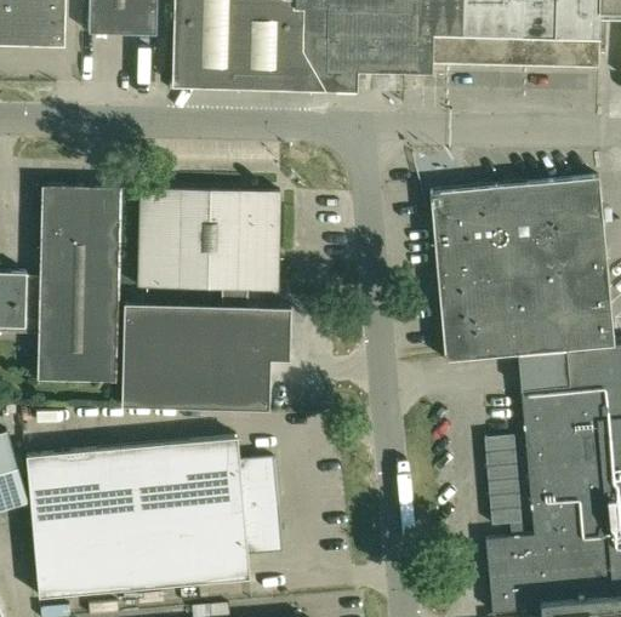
[(0,0),(0,45),(66,46),(66,0),(0,0)]
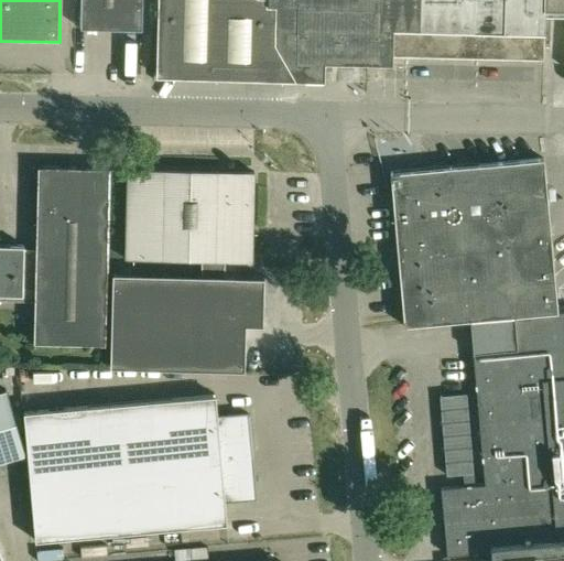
[(143,32),(143,0),(82,0),(82,31),(143,32)]
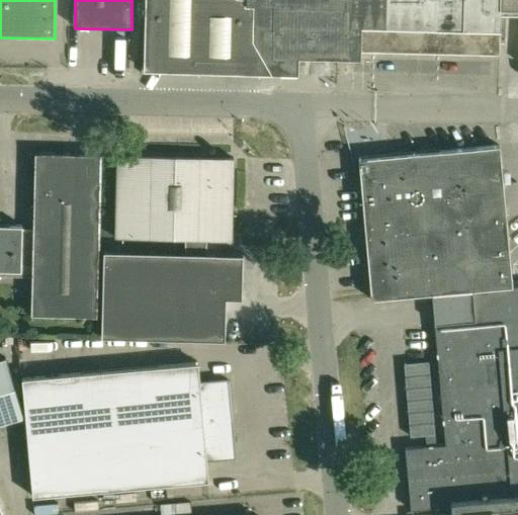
[(499,58),(500,17),(500,11),(517,11),(517,0),(146,0),(144,72),(261,76),(272,76),(297,76),(297,74),(297,67),(304,67),(305,60),(360,62),(360,54),(369,55),(499,58)]
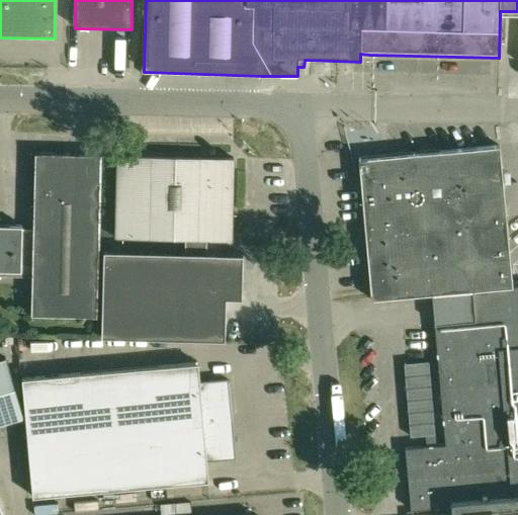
[(499,148),(358,161),(360,178),(370,298),(371,302),(371,303),(432,297),(512,289),(499,148)]
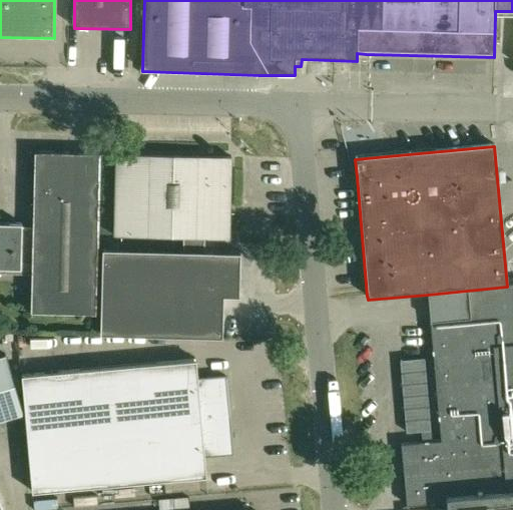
[(21,267),(21,277),(32,277),(31,315),(97,317),(100,155),(35,154),(34,229),(22,229),(21,267)]
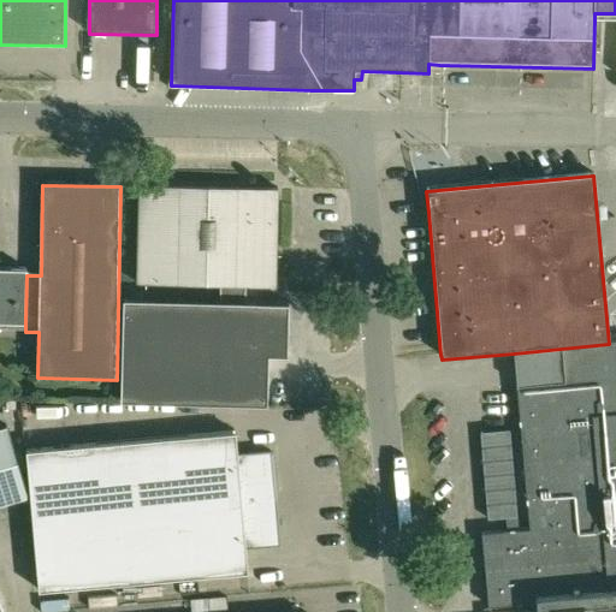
[(278,191),(153,188),(140,188),(137,285),(219,286),(219,303),(122,301),(119,404),(266,408),(267,357),(286,357),(288,356),(286,356),(288,320),(289,306),(246,304),(246,287),(276,289),(278,191)]
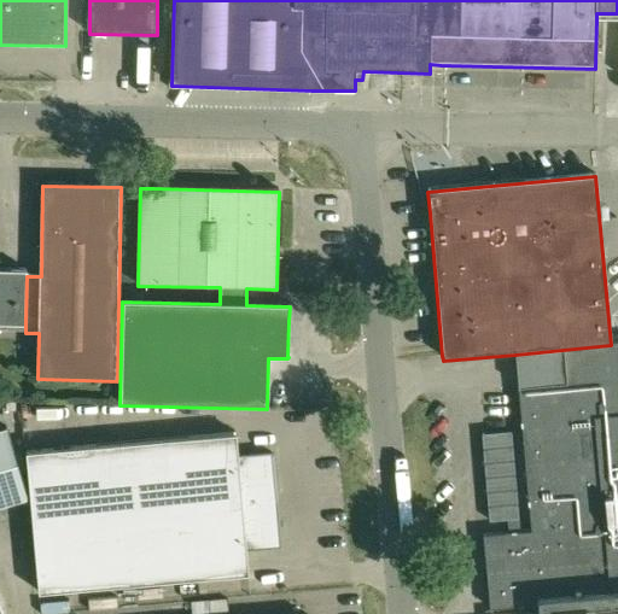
[(0,333),(25,333),(25,321),(27,276),(27,272),(0,270),(0,333)]
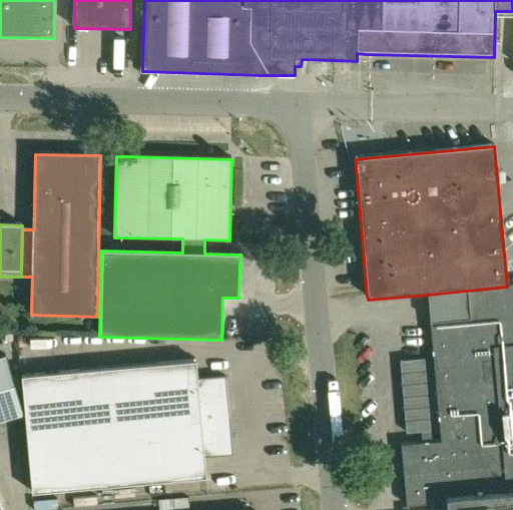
[(511,509),(512,286),(507,287),(428,295),(441,444),(402,448),(407,508),(449,504),(449,509),(511,509)]
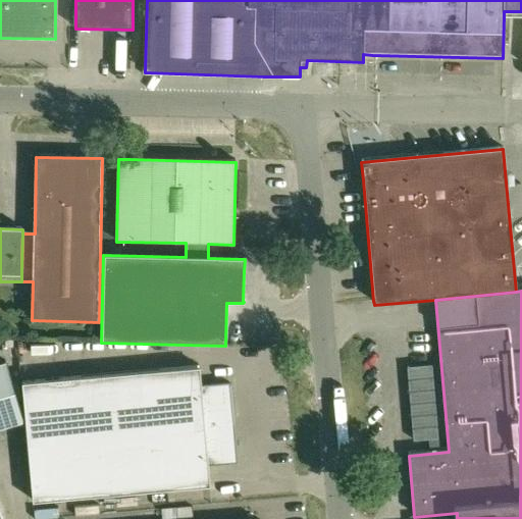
[(8,364),(0,365),(0,429),(24,422),(8,364)]
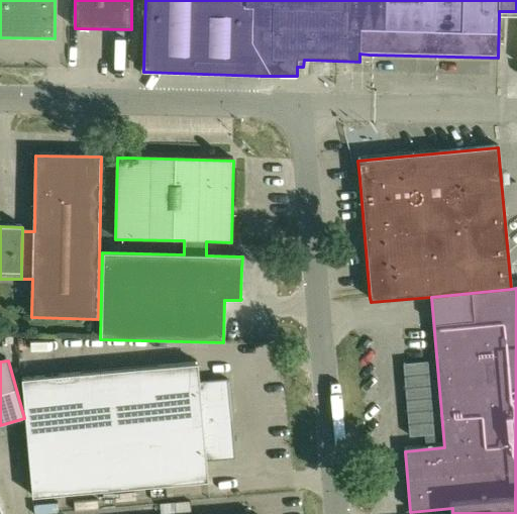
[(26,439),(231,421),(227,382),(199,384),(197,365),(21,381),(24,418),(26,439)]
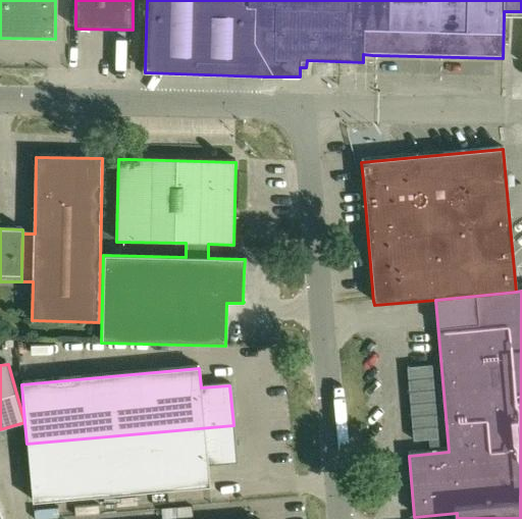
[(431,368),(406,370),(412,446),(437,443),(431,368)]
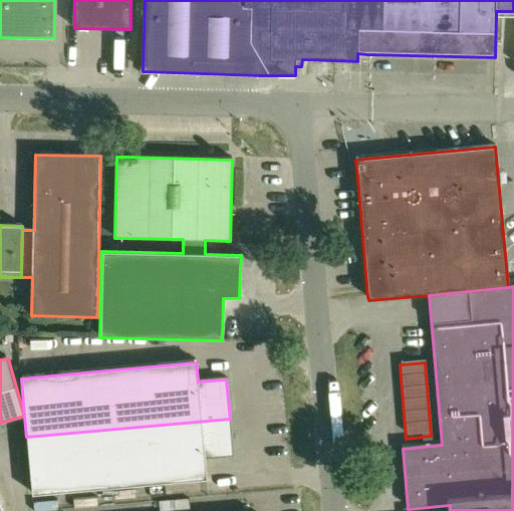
[(230,419),(26,437),(31,495),(206,479),(205,460),(233,457),(230,419)]
